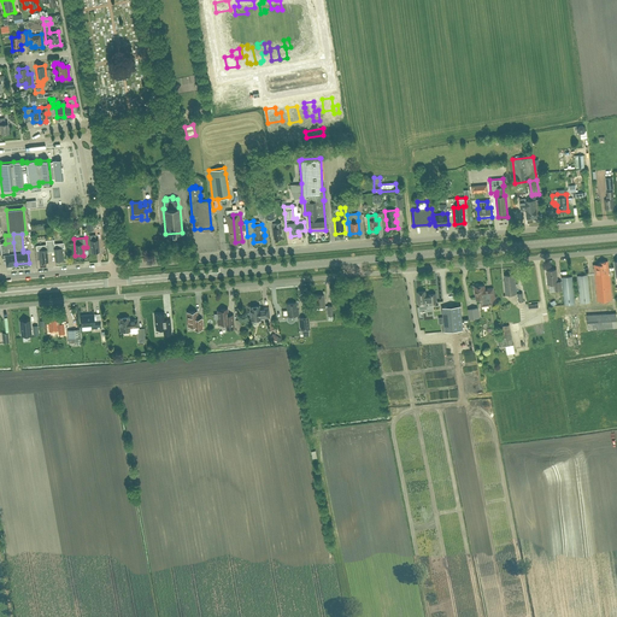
[(64,247),(64,242),(54,244),(53,239),(50,240),(51,250),(54,250),(56,260),(64,259),(63,248),(64,247)]
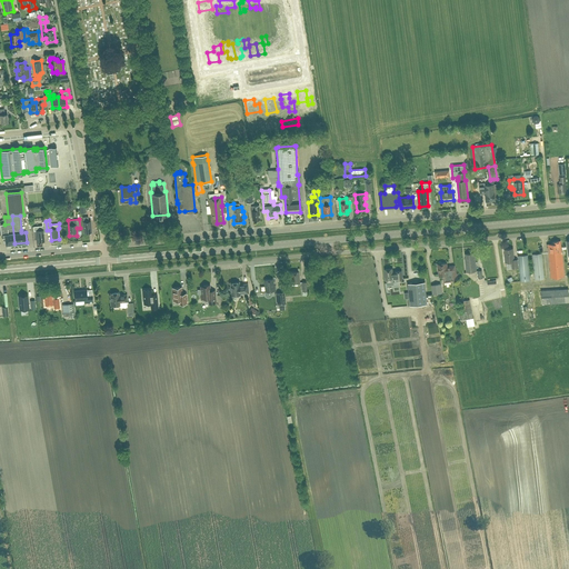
[(43,230),(47,230),(46,221),(42,221),(42,226),(33,227),(33,231),(36,231),(37,241),(45,240),(43,230)]
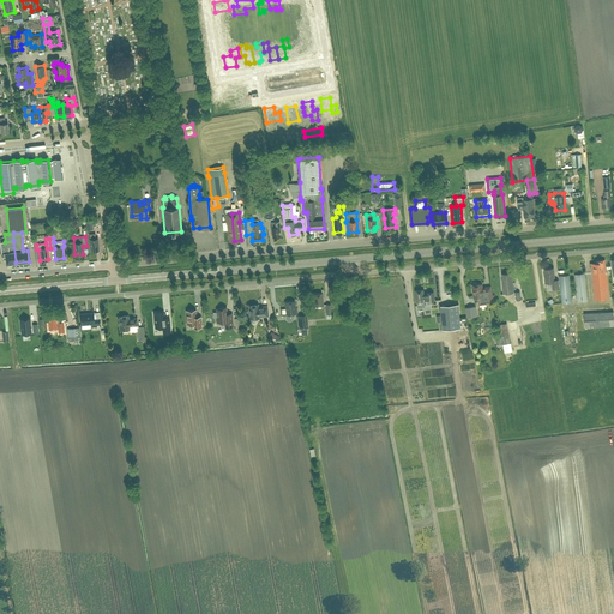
[(16,263),(13,241),(5,242),(0,242),(1,248),(0,248),(0,253),(1,253),(5,253),(6,256),(5,256),(6,264),(16,263)]
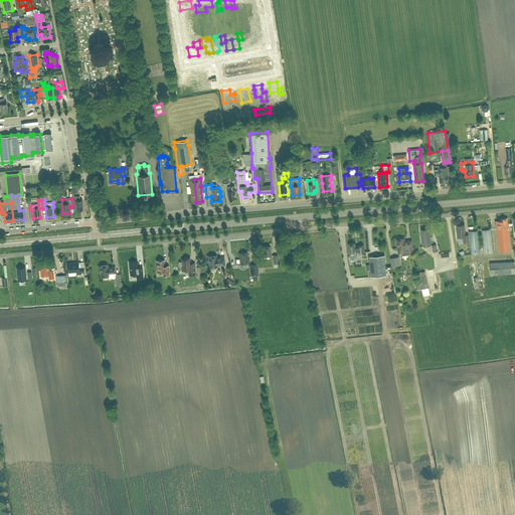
[(499,250),(511,249),(508,226),(507,217),(500,218),(500,220),(496,221),(496,227),(499,250)]
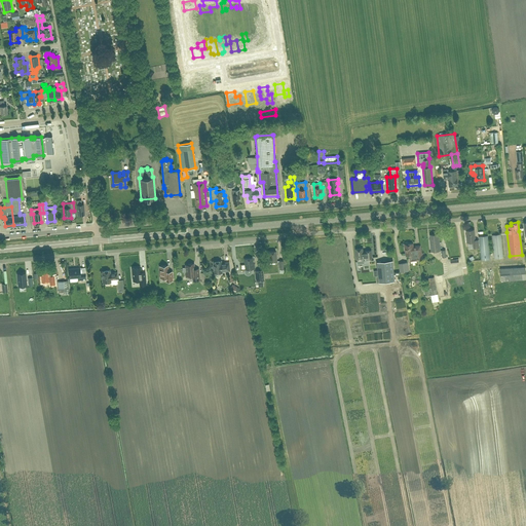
[(474,248),(479,248),(478,239),(475,240),(474,229),(466,230),(467,237),(466,237),(466,242),(473,241),(474,248)]
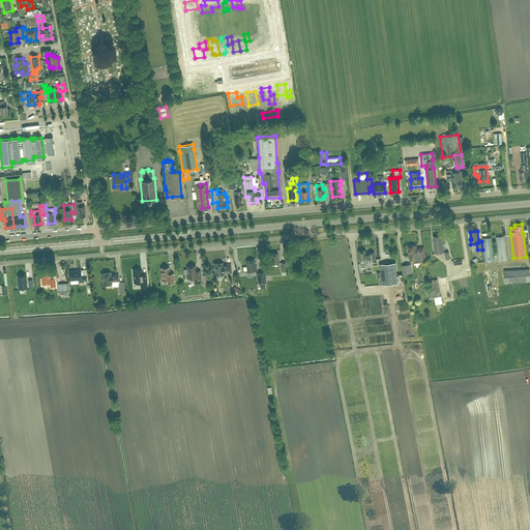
[(435,253),(443,252),(442,238),(441,238),(441,236),(434,236),(434,241),(433,241),(435,253)]
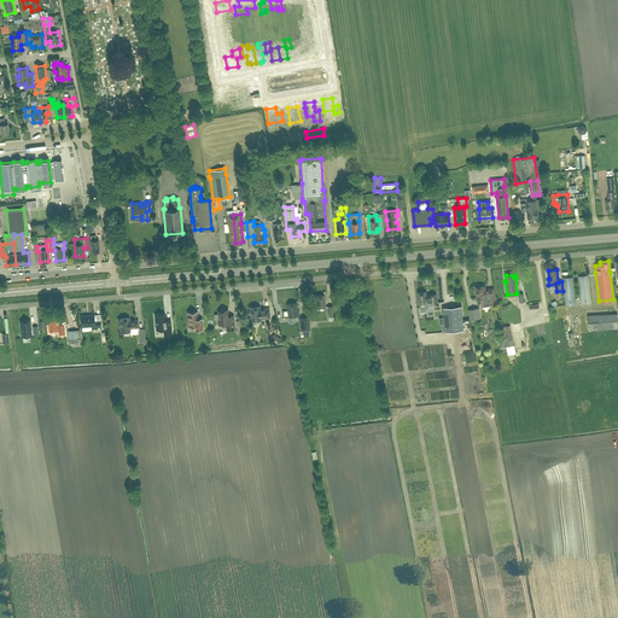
[(592,302),(588,275),(578,277),(581,303),(592,302)]
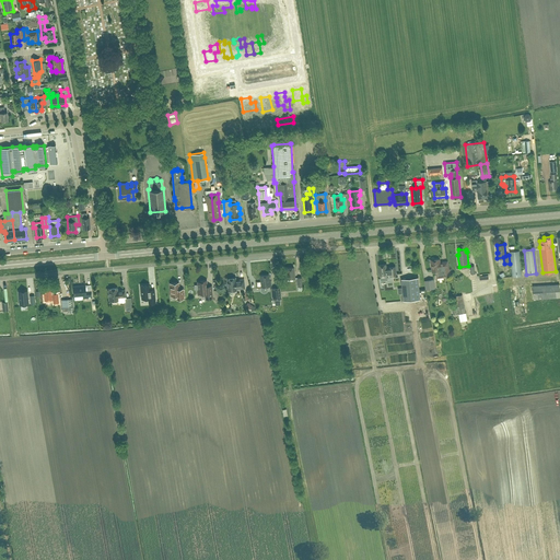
[(522,275),(518,251),(510,252),(513,276),(522,275)]
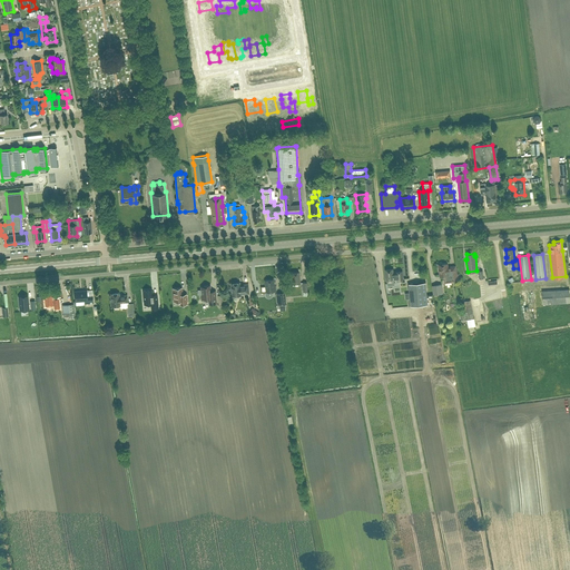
[(448,264),(442,264),(441,264),(440,263),(439,263),(438,264),(438,265),(440,276),(443,276),(444,279),(445,281),(450,281),(451,279),(451,277),(452,277),(452,279),(459,279),(458,274),(457,267),(452,267),(448,267),(448,264)]
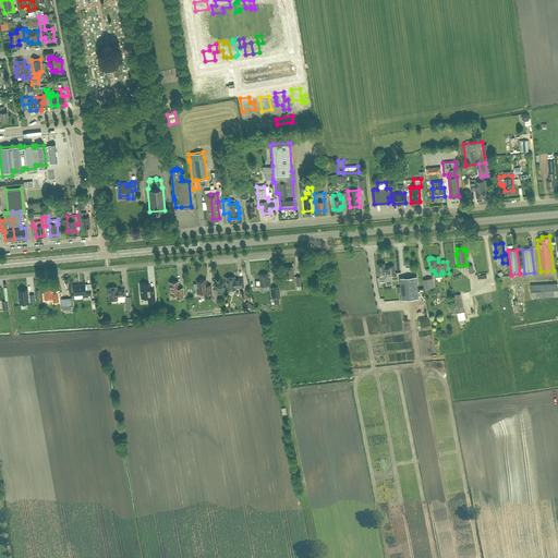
[(386,274),(389,274),(389,275),(395,275),(393,266),(388,266),(388,267),(385,267),(385,263),(377,264),(378,275),(386,274)]
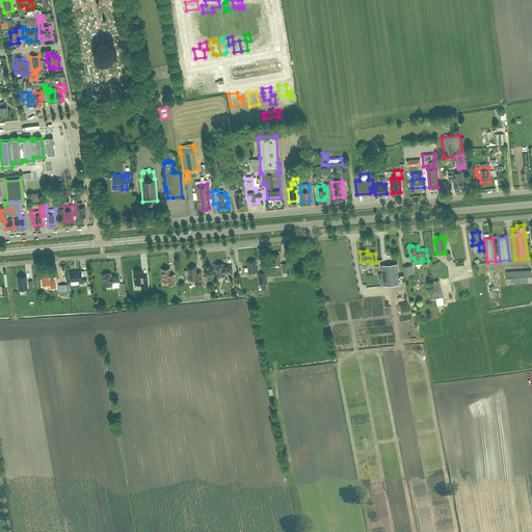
[(272,265),(280,264),(280,254),(271,255),(272,265)]
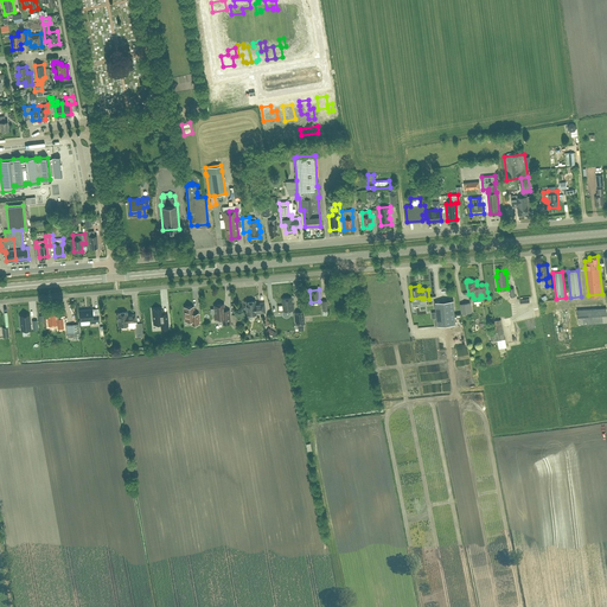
[(292,305),(291,298),(282,298),(283,311),(283,312),(282,312),(282,314),(283,315),(283,317),(285,317),(286,318),(288,317),(289,315),(289,313),(289,311),(293,311),(293,305),(292,305)]
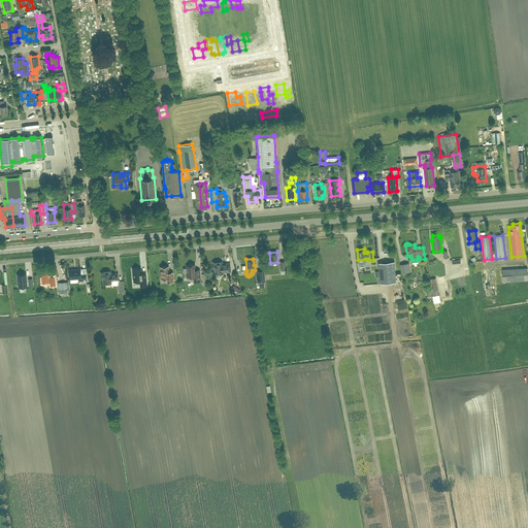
[(396,283),(394,261),(378,263),(380,271),(380,276),(381,284),(396,283)]
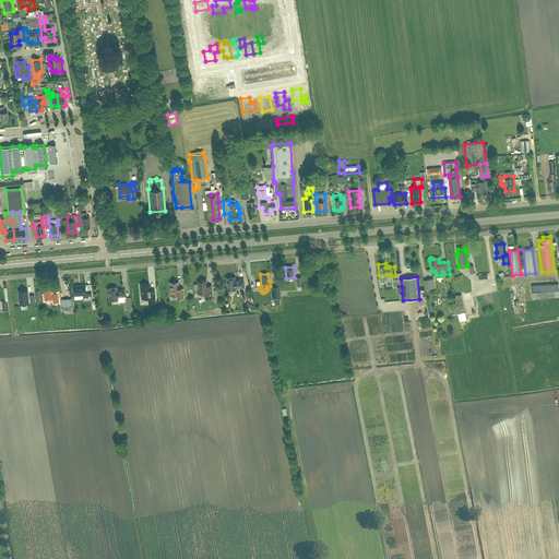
[(235,277),(226,277),(227,290),(236,289),(236,288),(244,287),(244,278),(238,280),(238,281),(235,281),(235,277)]
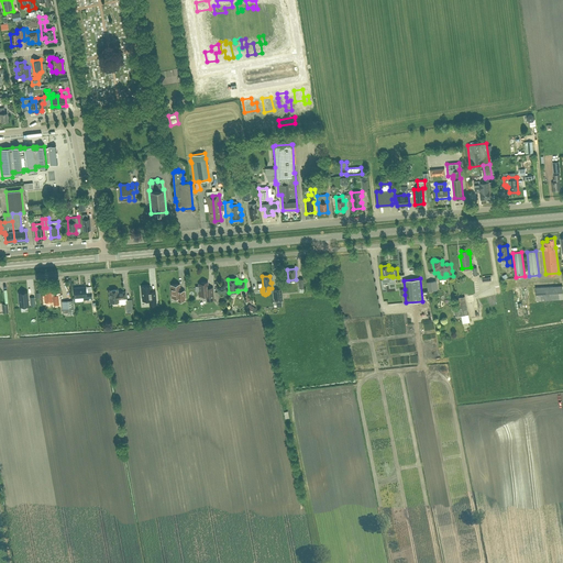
[(208,287),(207,282),(201,283),(198,284),(199,290),(198,290),(199,296),(206,295),(207,300),(213,300),(212,287),(208,287)]
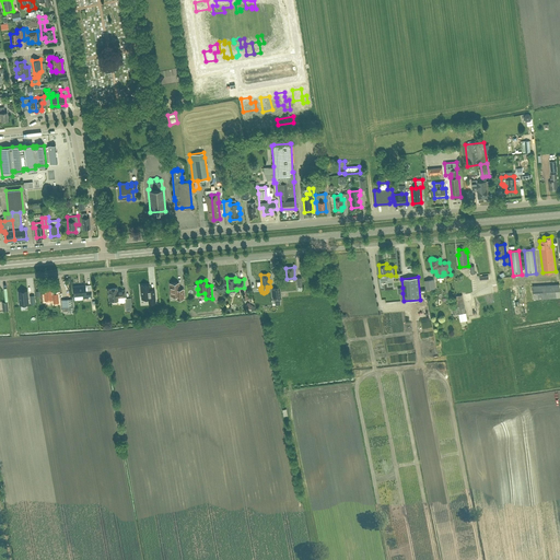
[(171,296),(175,295),(175,299),(184,299),(183,289),(178,289),(178,283),(178,282),(170,283),(171,295),(171,296)]
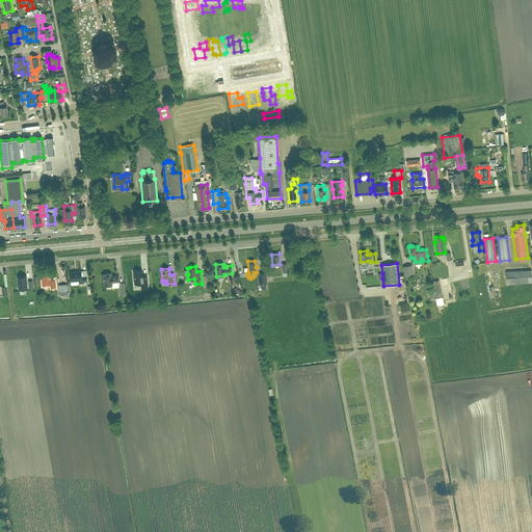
[(506,284),(531,283),(531,269),(505,271),(506,284)]
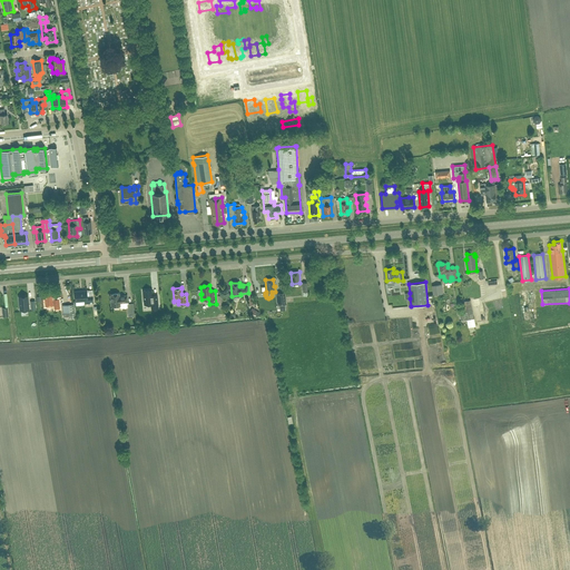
[(151,290),(143,291),(144,304),(150,304),(151,310),(158,308),(157,294),(153,295),(151,290)]
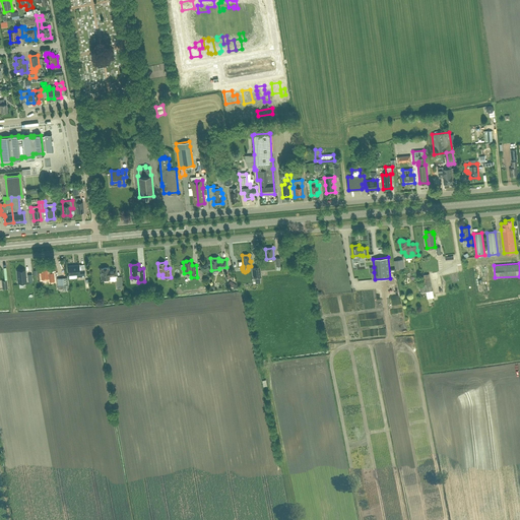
[(48,270),(48,265),(42,265),(42,266),(41,266),(42,279),(49,278),(50,281),(54,281),(53,272),(48,273),(48,270)]
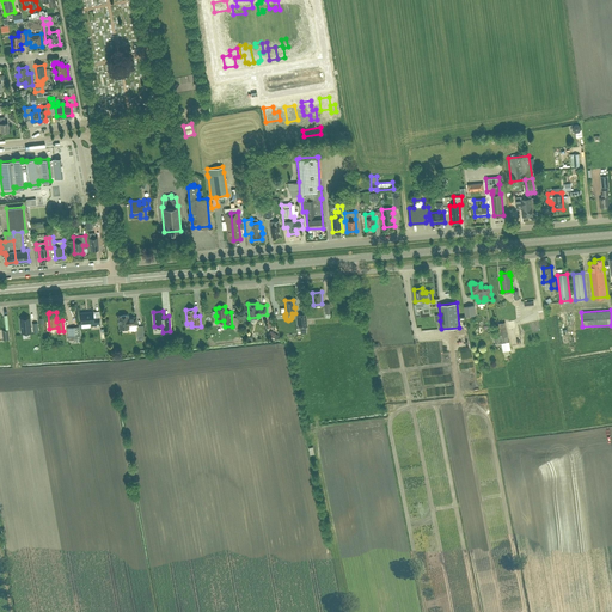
[(80,323),(90,323),(91,326),(101,325),(99,317),(93,318),(93,312),(80,313),(80,323)]
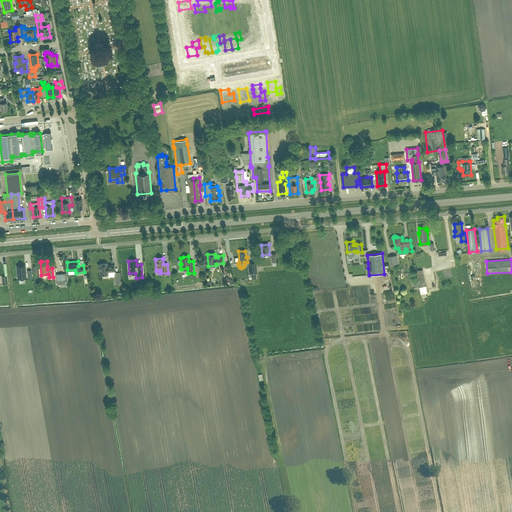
[(107,263),(99,264),(100,269),(99,270),(100,275),(102,275),(102,276),(103,276),(105,276),(106,275),(106,274),(108,274),(107,271),(109,271),(110,272),(112,272),(112,271),(114,271),(114,265),(108,266),(107,266),(107,263)]
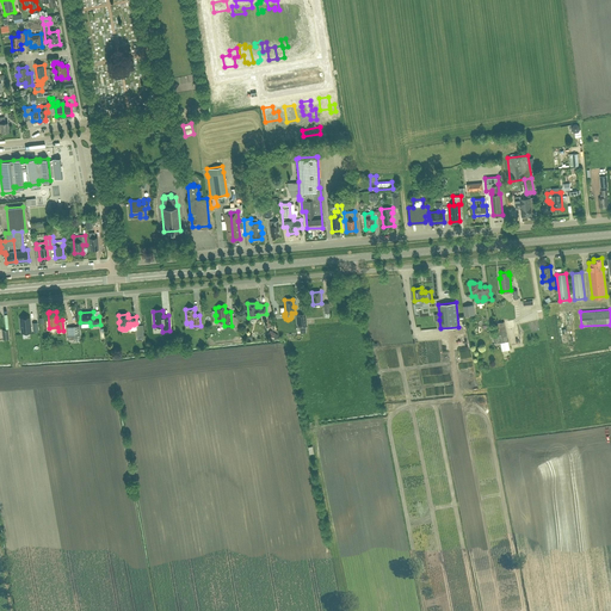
[(31,331),(30,318),(19,318),(22,332),(31,331)]
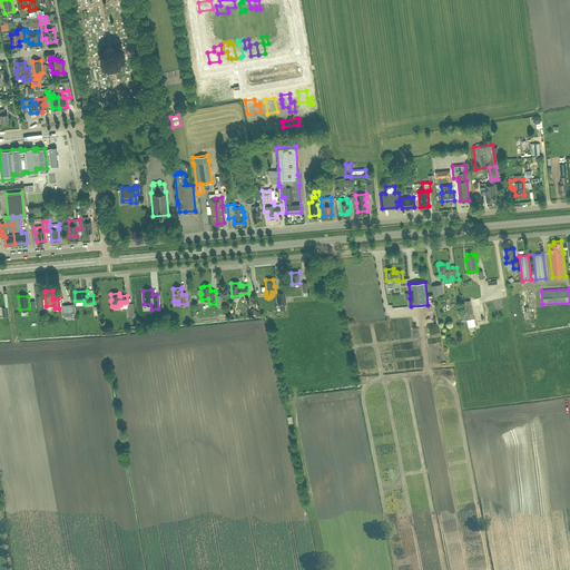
[(470,300),(463,302),(464,310),(465,310),(467,315),(468,320),(473,318),(473,313),(467,314),(465,305),(471,304),(470,300)]
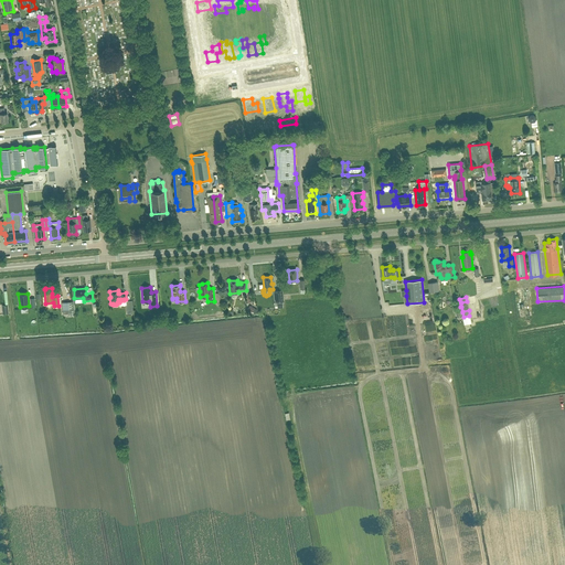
[(74,312),(73,301),(62,302),(63,313),(74,312)]
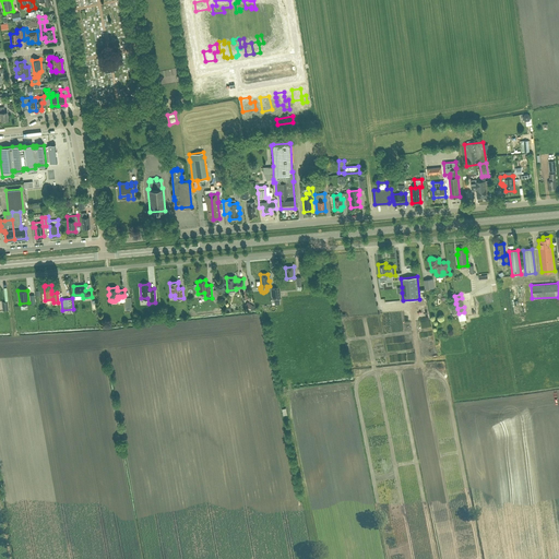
[(455,304),(449,305),(450,308),(452,308),(453,314),(459,313),(458,309),(456,304),(455,304)]
